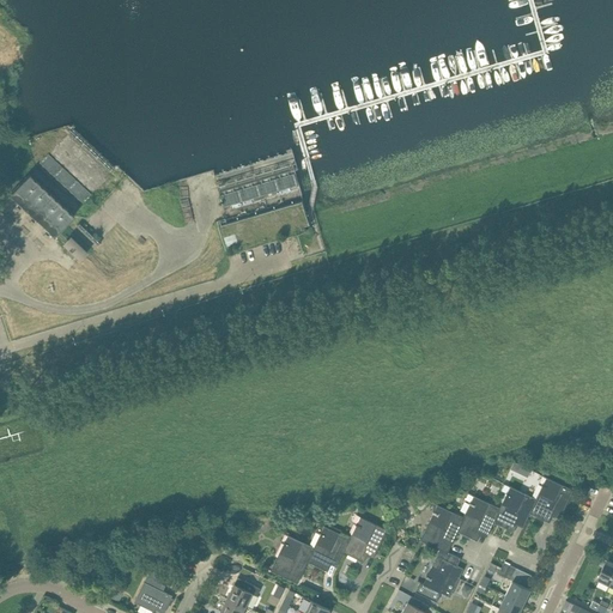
[(53,238),(73,217),(29,174),(8,195),(53,238)]
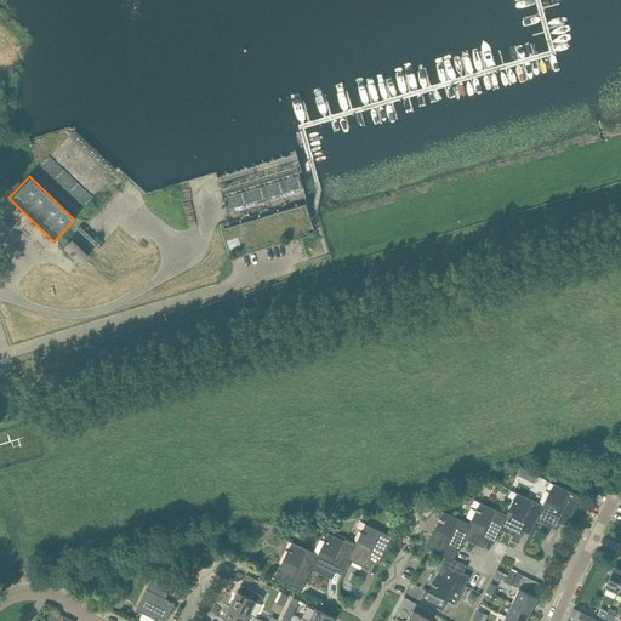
[(80,226),(77,229),(98,250),(102,246),(80,226)]
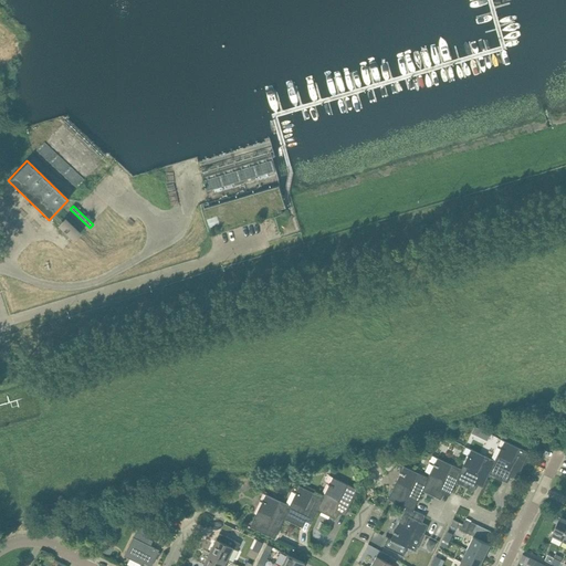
[(505,441),(495,462),(490,474),(507,483),(514,469),(521,472),(530,453),(505,441)]
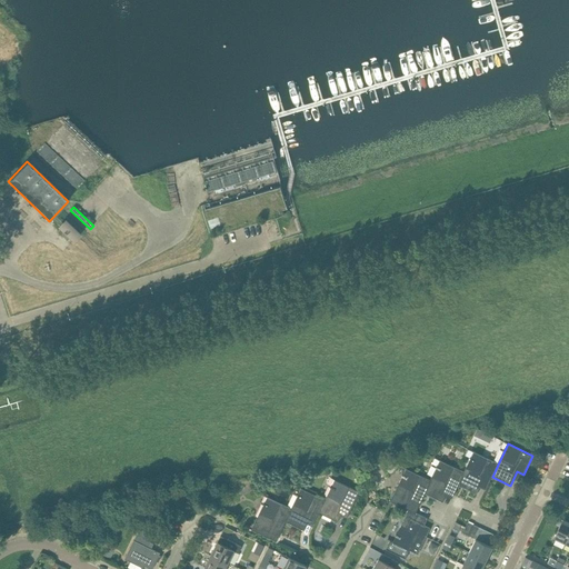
[(473,452),(465,472),(458,486),(477,495),(483,480),(489,482),(492,477),(498,465),(473,452)]
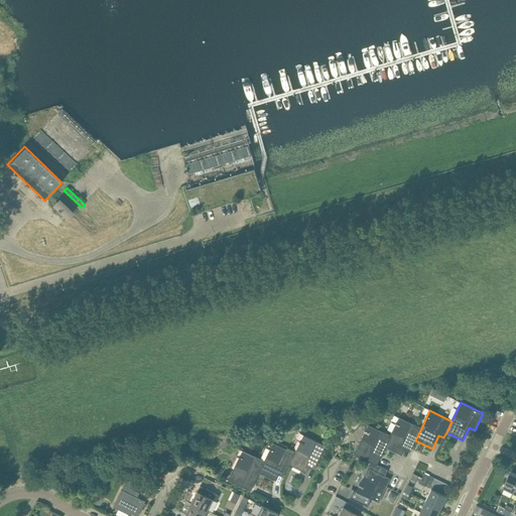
[(399,418),(390,436),(391,436),(385,447),(402,456),(408,442),(413,445),(415,440),(421,428),(399,418)]
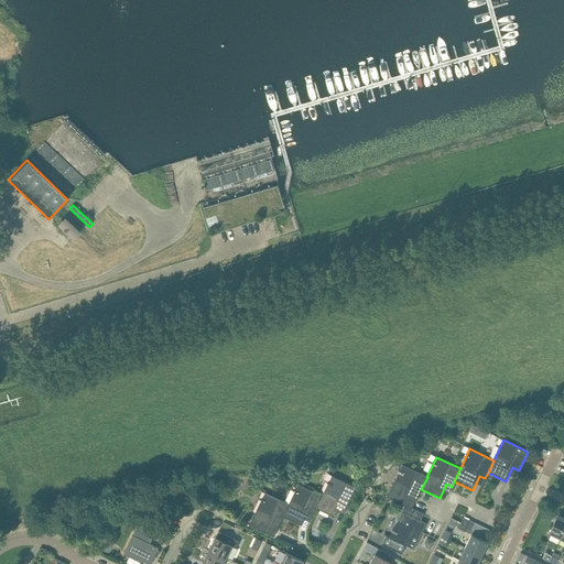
[(387,497),(404,506),(412,509),(415,502),(409,500),(415,487),(421,489),(427,477),(426,477),(402,466),(392,487),(387,497)]
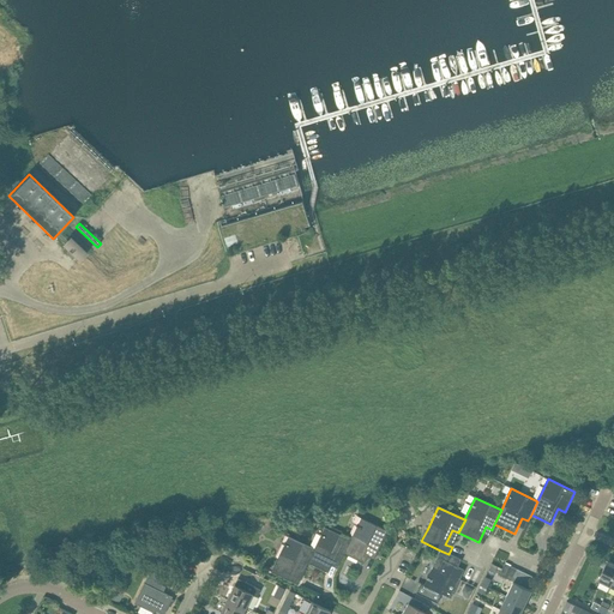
[(384,511),(383,512),(387,524),(395,522),(390,510),(384,511)]
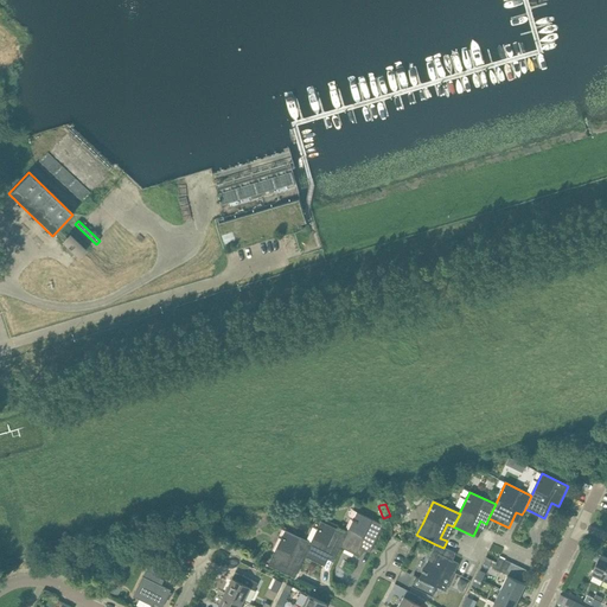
[(358,512),(347,535),(340,548),(360,557),(368,542),(374,545),(383,525),(358,512)]
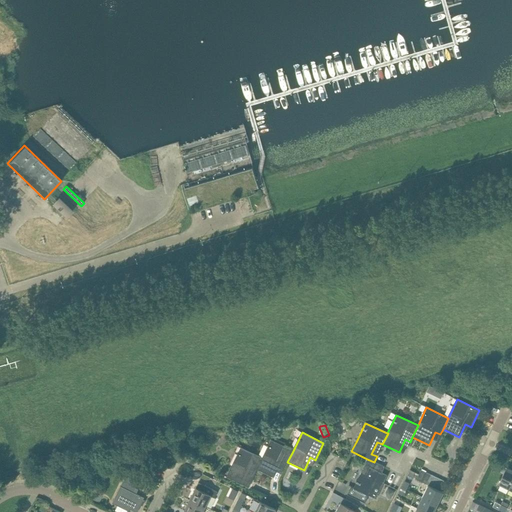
[(271,441),(262,458),(263,458),(257,470),(274,477),(280,465),(285,467),(287,462),(293,451),(271,441)]
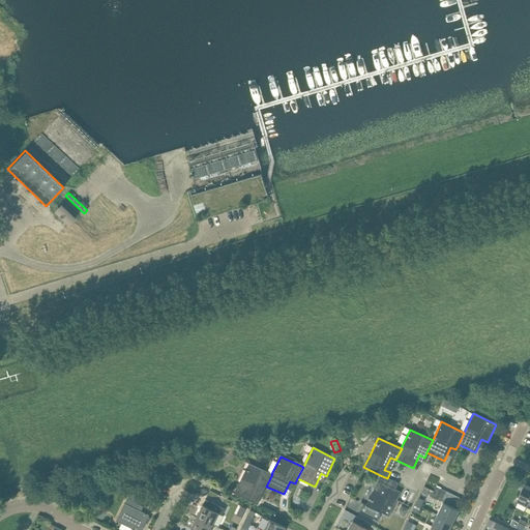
[(272,474),(271,474),(249,464),(235,494),(258,505),(261,498),(255,496),(261,483),(266,487),(272,474)]
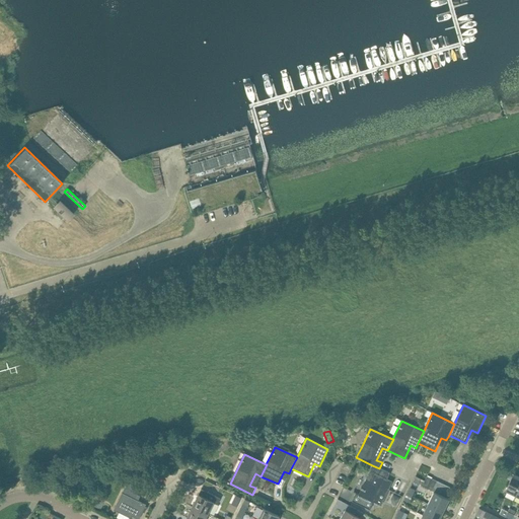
[(379,468),(372,465),(362,488),(361,488),(360,489),(361,490),(359,495),(356,494),(352,501),(370,510),(374,503),(381,506),(389,489),(384,486),(390,473),(379,468)]
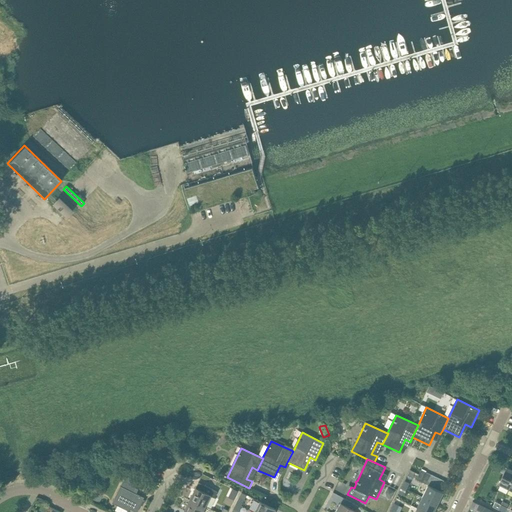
[(499,484),(509,489),(511,481),(511,470),(507,468),(499,484)]
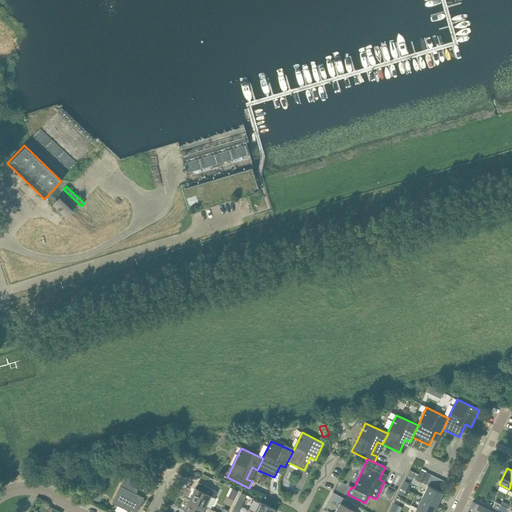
[(416,480),(421,482),(426,473),(421,470),(416,480)]
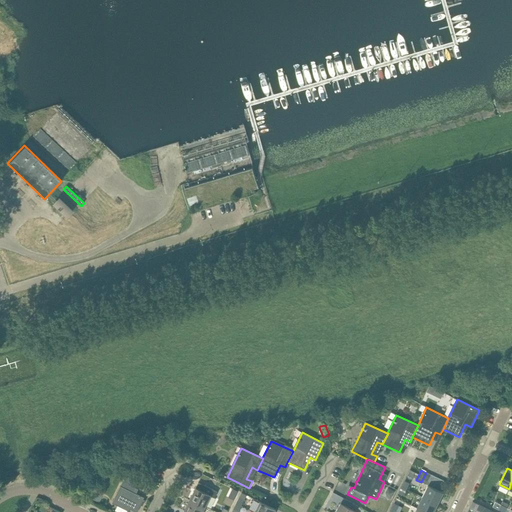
[(421,482),(426,485),(431,475),(426,473),(421,482)]
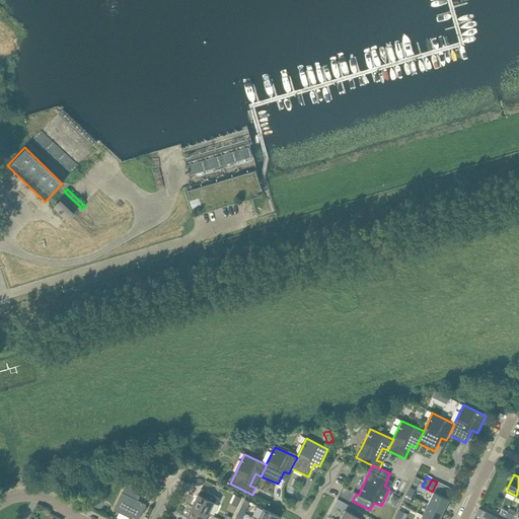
[(432,492),(434,493),(437,494),(442,484),(437,482),(432,492)]
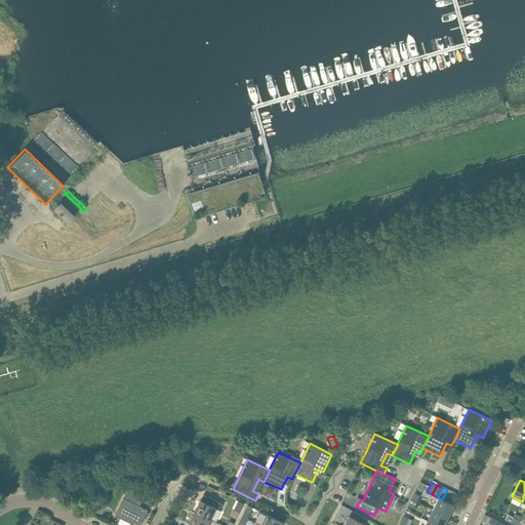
[(447,489),(442,499),(447,501),(452,492),(447,489)]
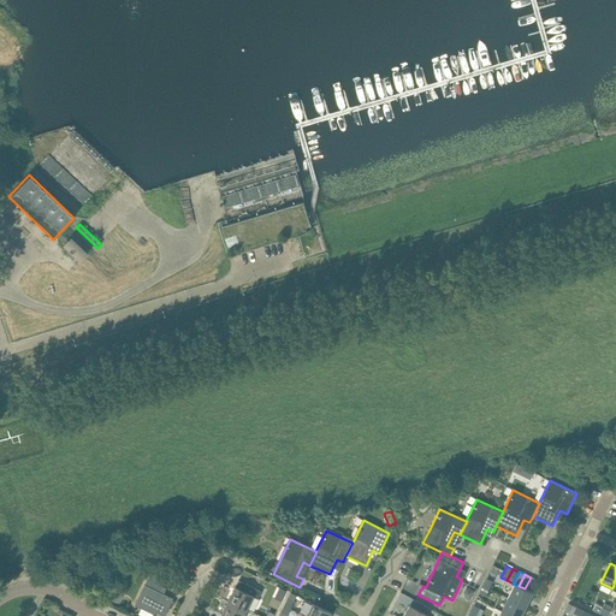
[(135,605),(155,615),(157,612),(163,615),(165,615),(173,599),(160,593),(165,585),(149,576),(135,605)]
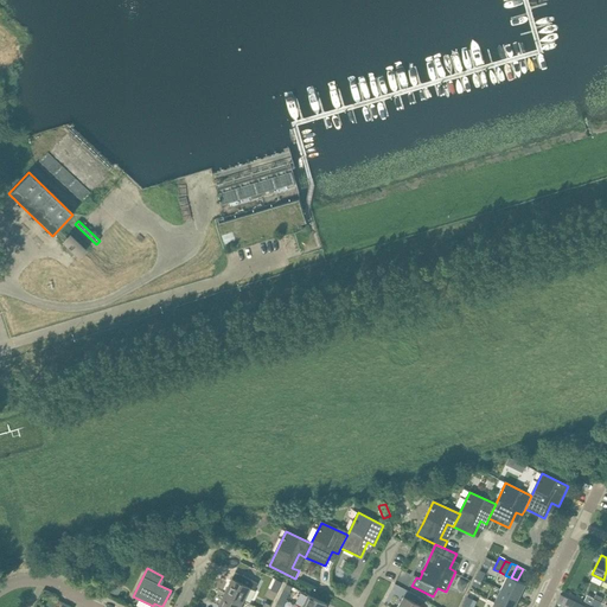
[(517,580),(523,583),(528,572),(523,569),(517,580)]
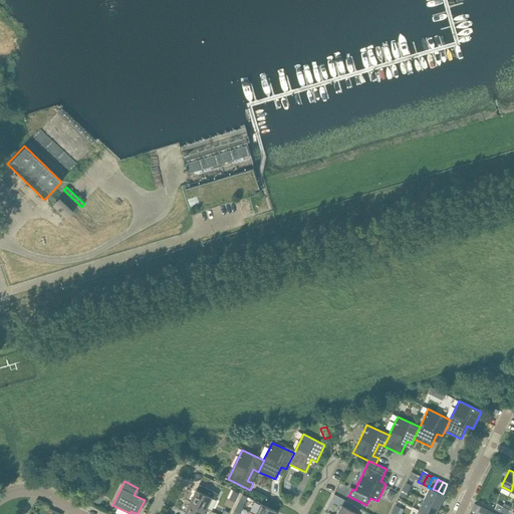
[(430,488),(424,499),(440,506),(445,495),(443,494),(438,491),(433,489),(430,488)]
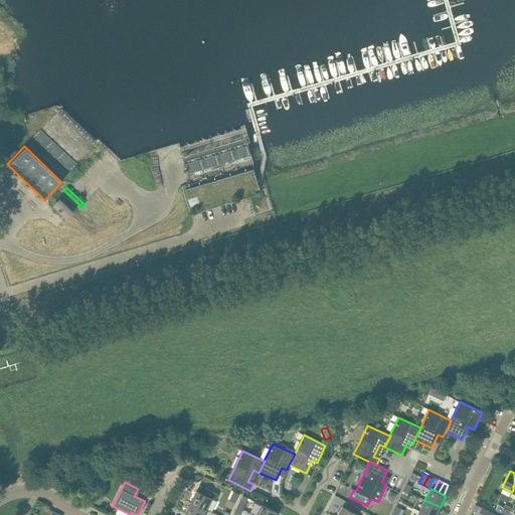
[(197,491),(191,503),(207,511),(213,499),(216,500),(218,495),(207,490),(205,495),(197,491)]
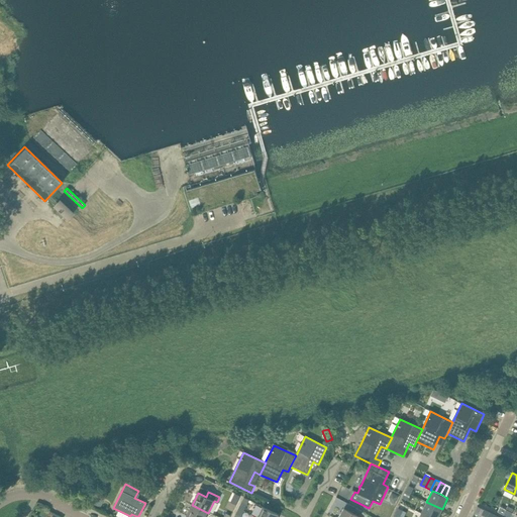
[(403,498),(408,501),(411,494),(406,492),(403,498)]
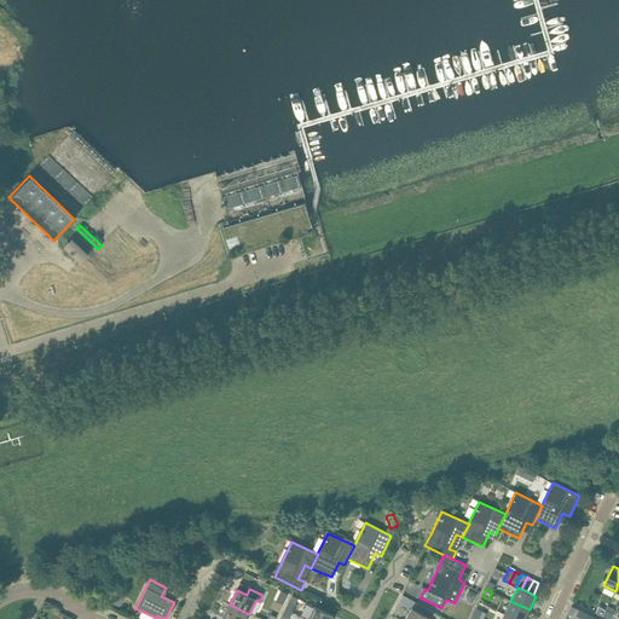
[(510,601),(504,614),(513,618),(525,618),(530,609),(510,601)]
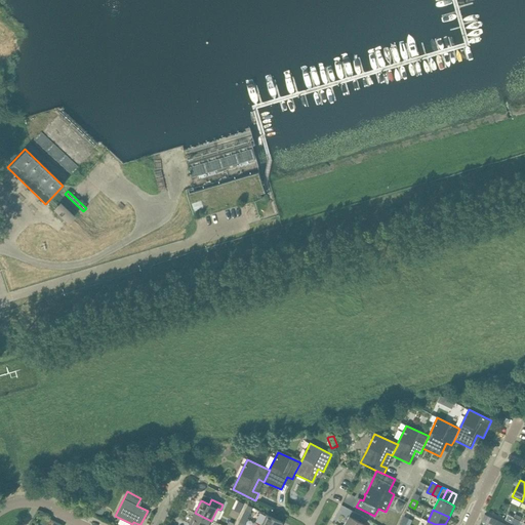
[(352,511),(350,516),(364,524),(367,519),(352,511)]
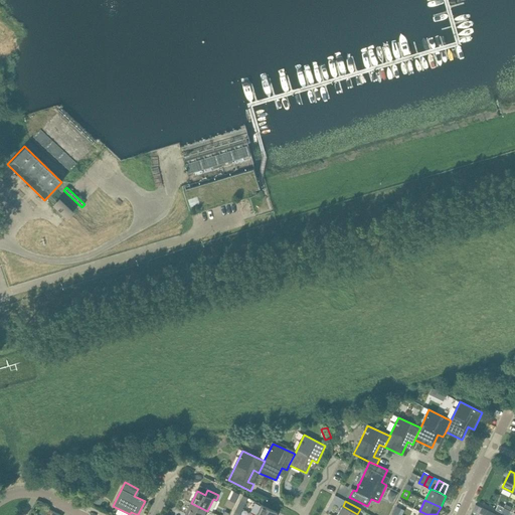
[(191,503),(186,514),(187,514),(204,514),(207,511),(191,503)]
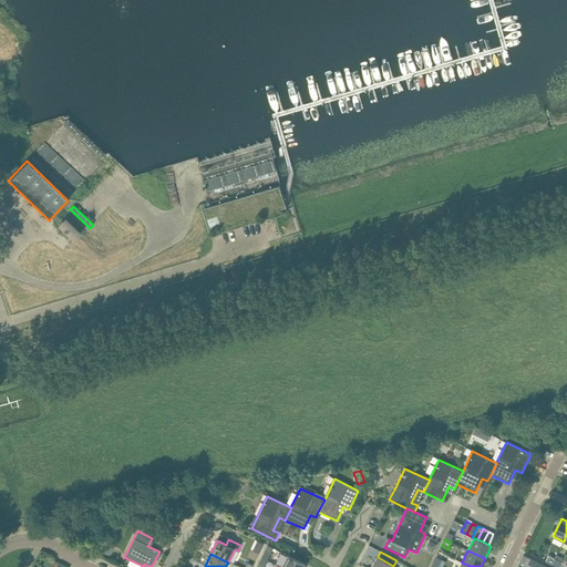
[(288,556),(282,566),(281,566),(303,566),(306,565),(288,556)]
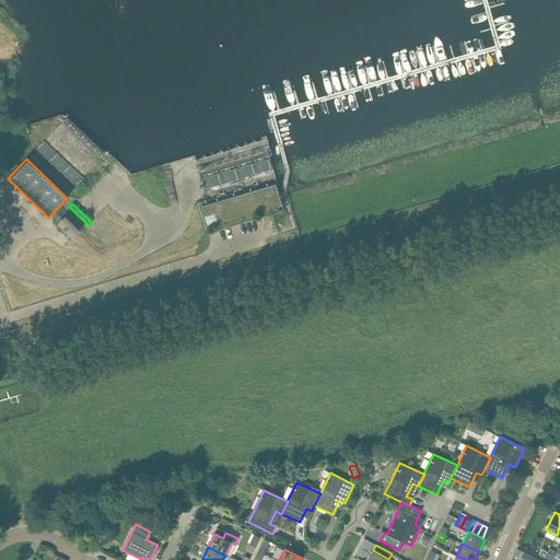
[(546,558),(549,559),(557,559),(559,558),(555,556),(557,551),(550,549),(548,552),(546,558)]
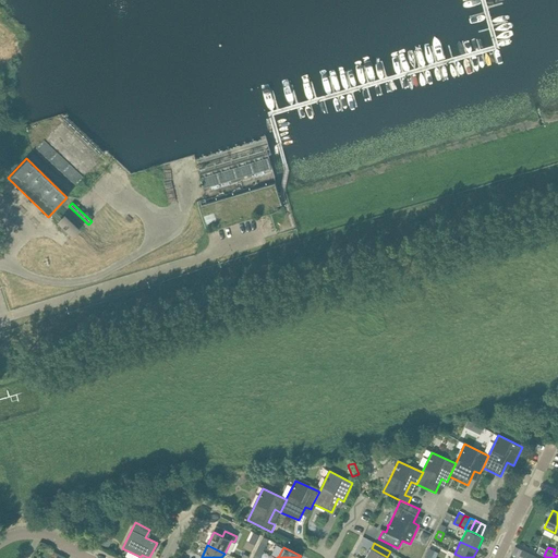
[(259,557),(264,552),(258,548),(253,557),(259,557)]
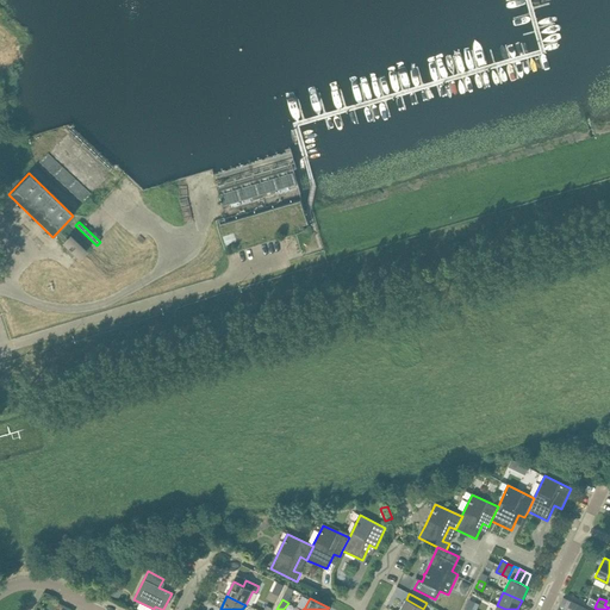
[(406,599),(399,609),(422,609),(423,609),(406,599)]
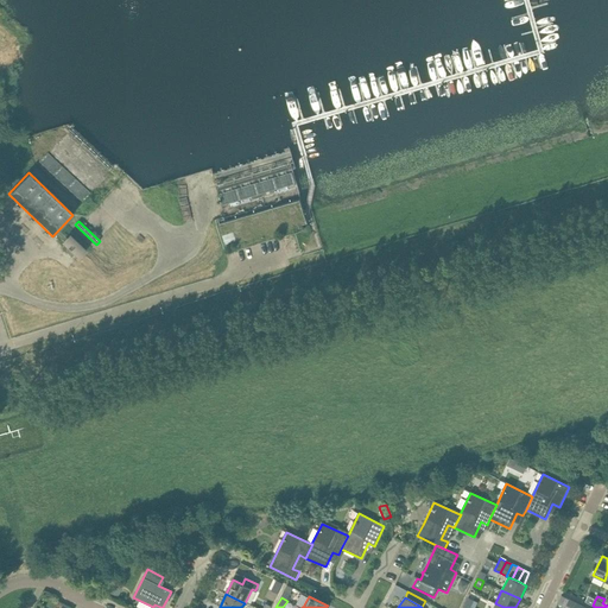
[(567,606),(571,607),(572,607),(576,603),(564,597),(561,605),(565,607),(567,606)]
